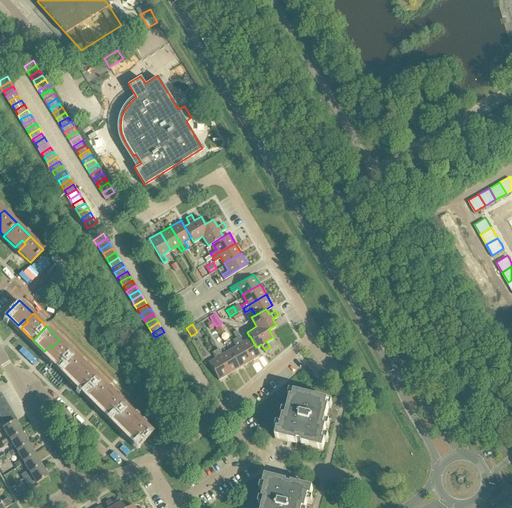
[(157,342),(167,336),(164,332),(155,337),(157,342)]
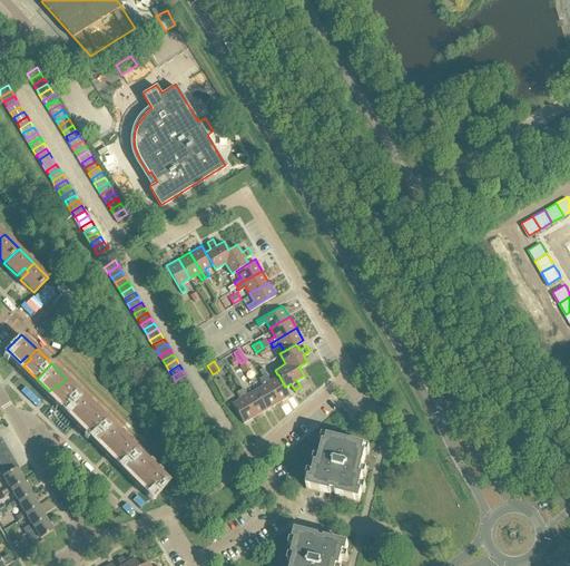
[(290,393),(285,387),(278,374),(277,374),(271,379),(266,372),(263,374),(277,400),(290,393)]
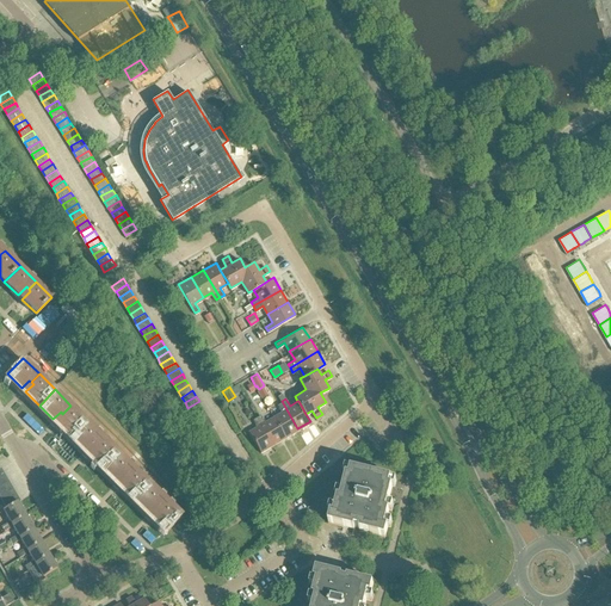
[(191,414),(203,407),(199,401),(187,408),(191,414)]
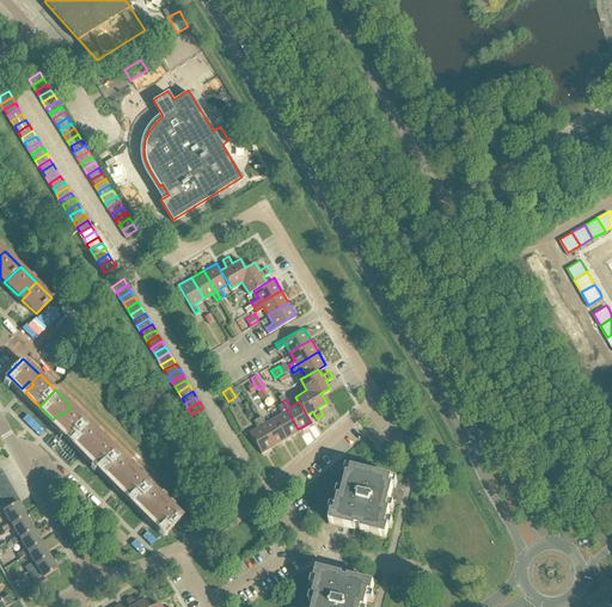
[(298,429),(282,402),(277,404),(282,411),(274,416),(286,436),(298,429)]
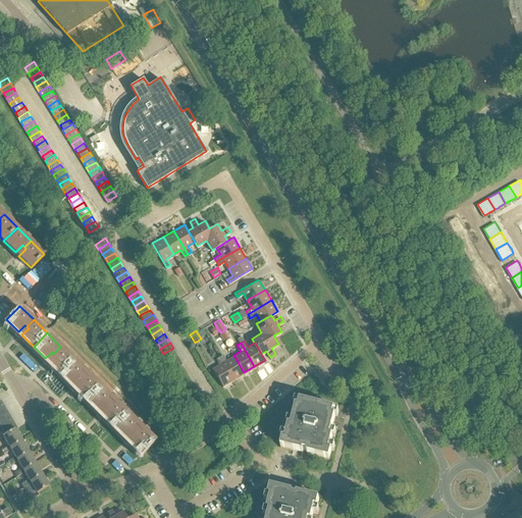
[(60,373),(73,360),(60,347),(53,354),(55,355),(49,362),(60,373)]
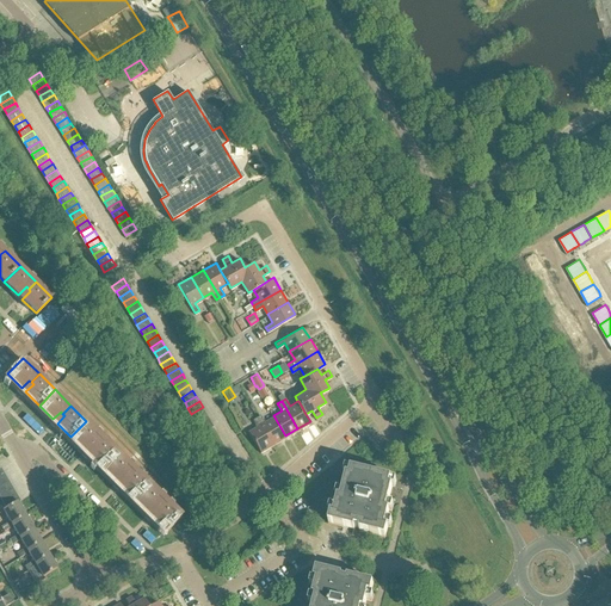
[(195,419),(207,413),(203,407),(191,414),(195,419)]
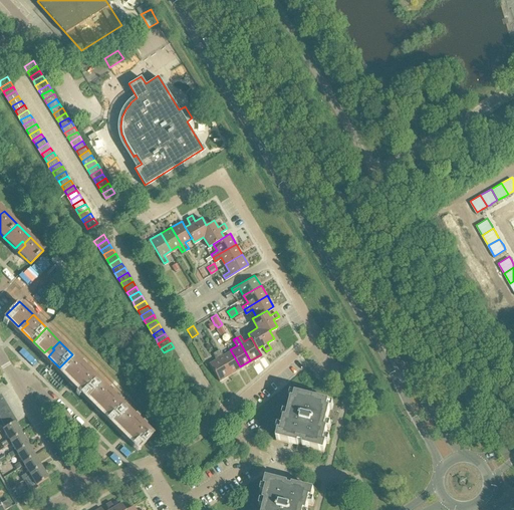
[(167,357),(177,351),(174,347),(164,352),(167,357)]
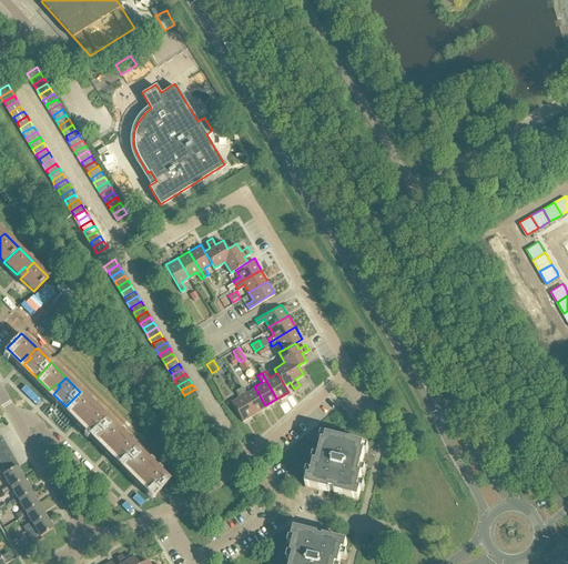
[(265,405),(254,386),(246,391),(242,384),(239,386),(254,412),(265,405)]
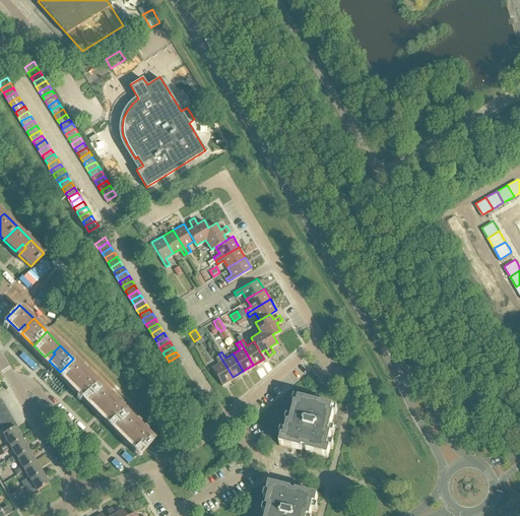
[(233,377),(218,353),(215,356),(218,362),(211,367),(221,384),(233,377)]
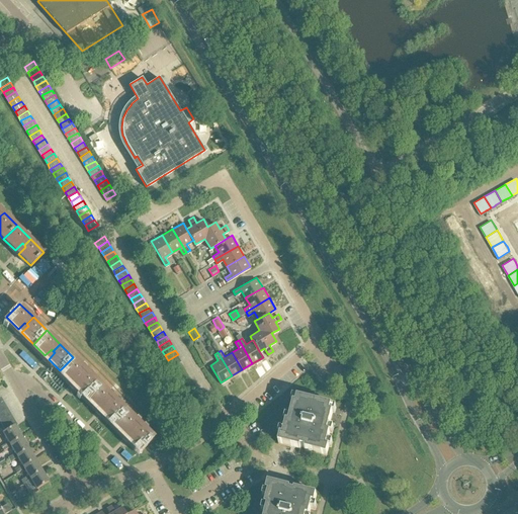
[(171,365),(181,359),(178,354),(168,360),(171,365)]
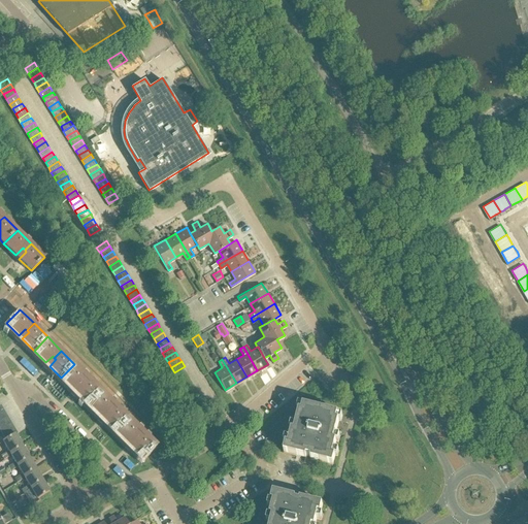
[(81,385),(89,378),(74,364),(61,378),(73,390),(79,383),(81,385)]
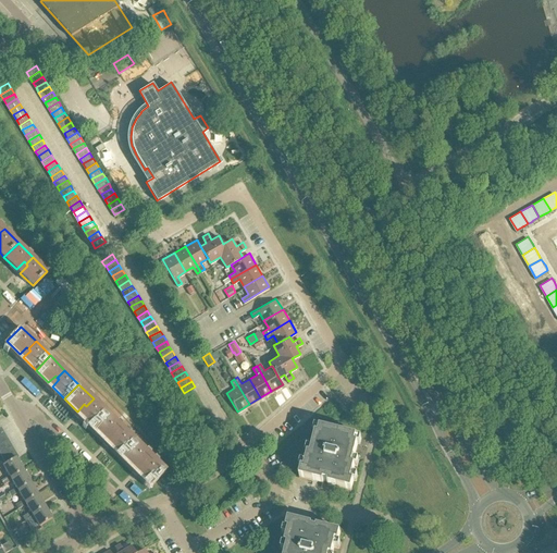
[(93,427),(108,413),(94,398),(86,406),(87,407),(81,415),(93,427)]
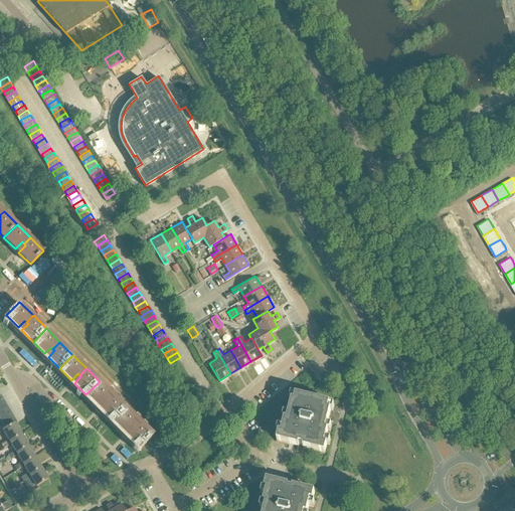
[(106,401),(113,394),(100,381),(86,394),(98,406),(104,399),(106,401)]
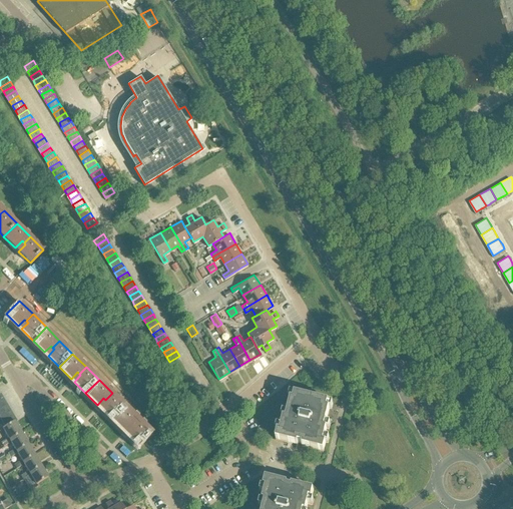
[(330,427),(331,421),(326,420),(330,406),(328,406),(329,400),(295,391),(294,397),(291,397),(288,410),(283,409),(282,415),(284,416),(282,423),(278,422),(276,428),(278,428),(276,437),(324,449),(326,441),(328,441),(330,435),(325,434),(327,426),(330,427)]
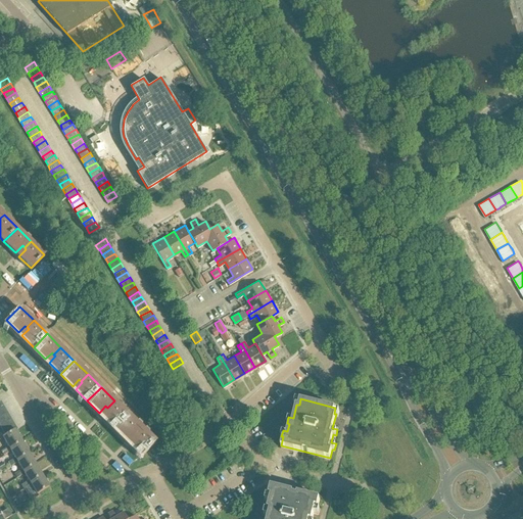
[(114,427),(128,414),(114,400),(107,408),(109,410),(102,416),(114,427)]
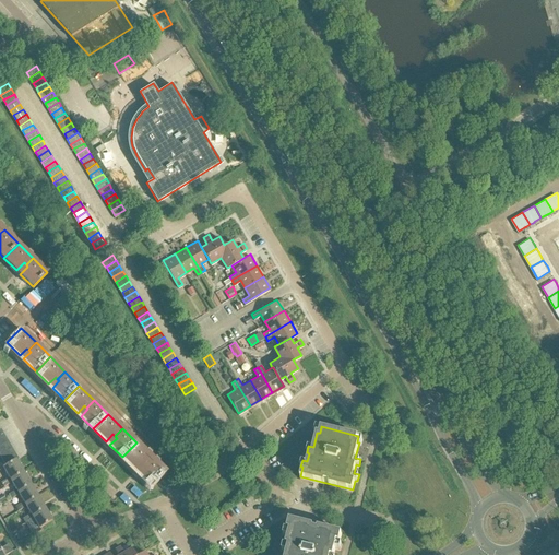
[(0,450),(11,444),(8,438),(0,441),(0,450)]
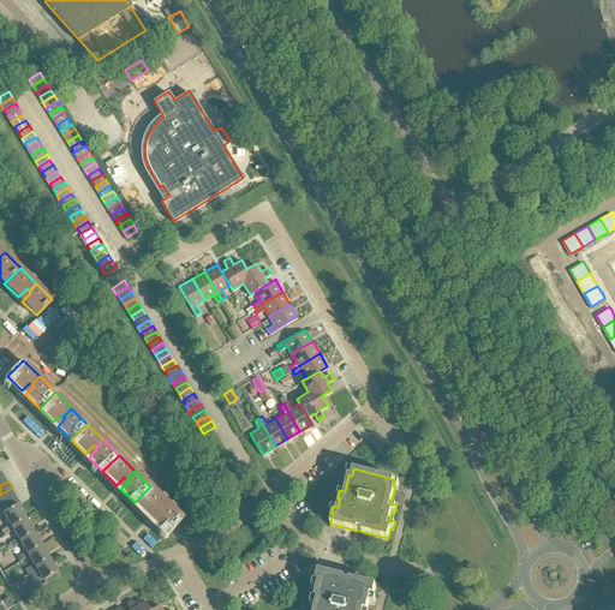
[(157,510),(166,502),(150,486),(135,502),(148,516),(156,509),(157,510)]
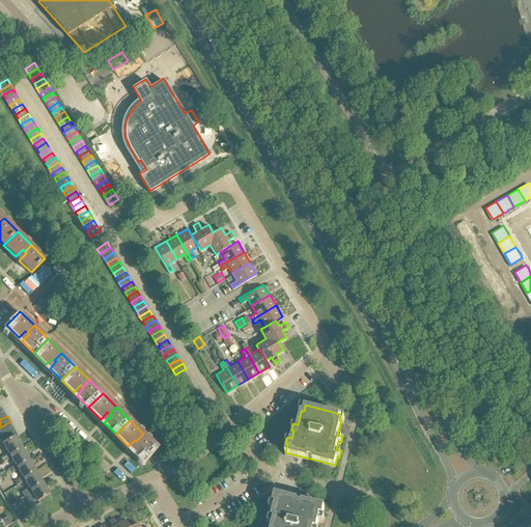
[(0,431),(1,434),(14,426),(10,421),(0,427),(0,431)]
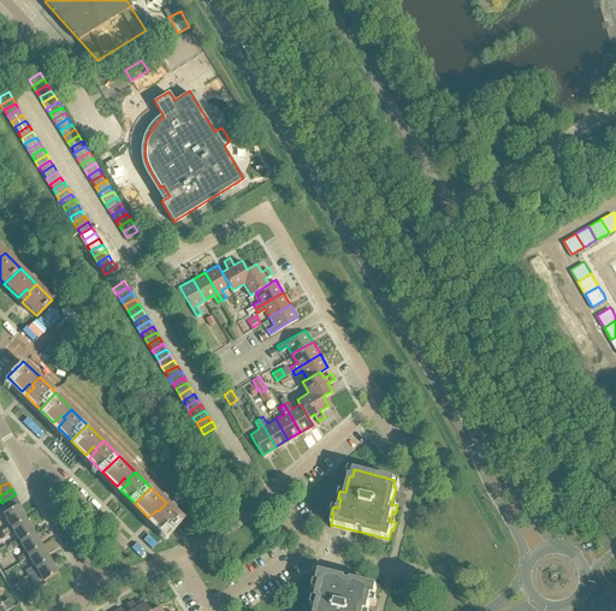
[(17,504),(17,505),(21,503),(16,494),(1,503),(6,510),(17,504)]
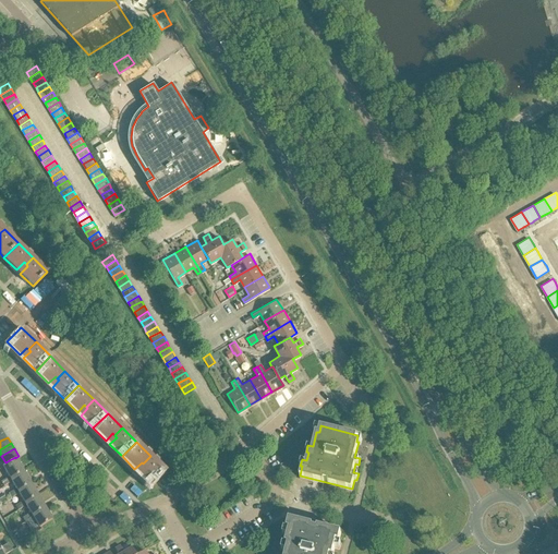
[(166,471),(150,456),(143,464),(145,466),(138,472),(150,485),(166,471)]
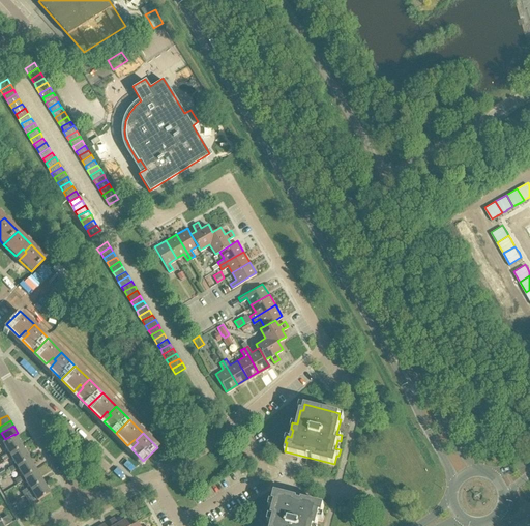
[(22,446),(15,435),(15,434),(5,439),(2,441),(8,450),(1,455),(3,460),(10,455),(9,454),(22,446)]
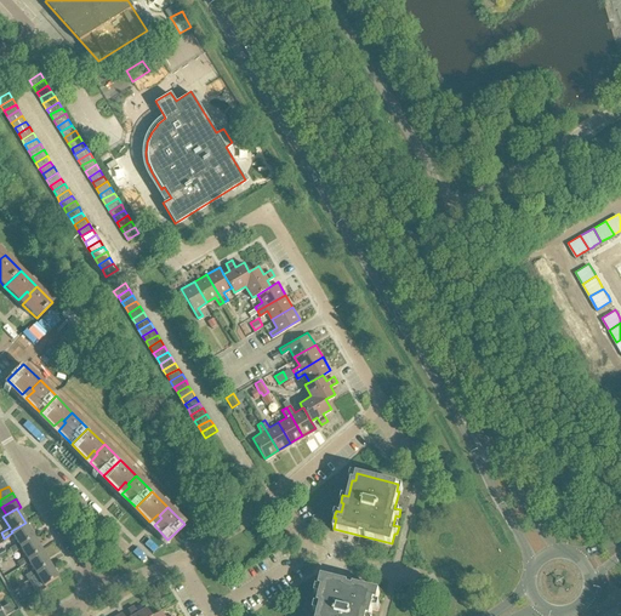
[(33,536),(26,523),(11,531),(12,532),(17,541),(9,546),(12,552),(21,546),(20,543),(33,536)]
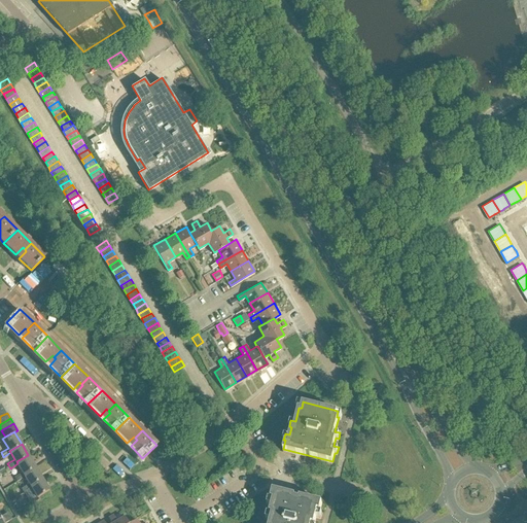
[(35,465),(28,455),(16,461),(18,463),(22,471),(14,475),(16,479),(24,475),(23,473),(35,465)]
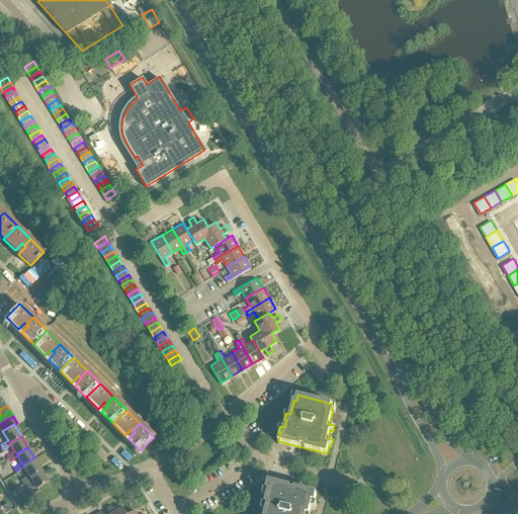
[(40,468),(34,457),(22,464),(23,466),(28,474),(20,479),(23,483),(30,478),(29,476),(40,468)]
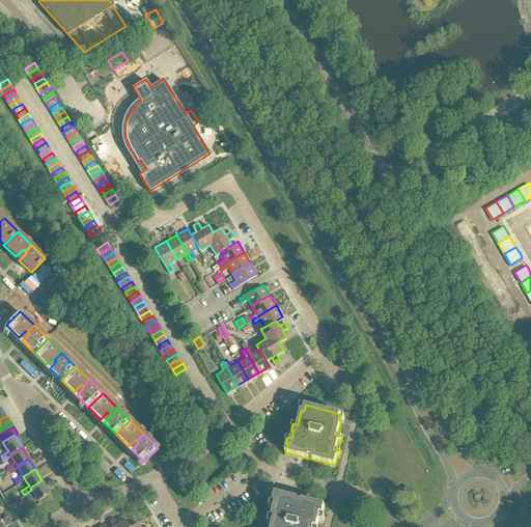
[(36,499),(49,492),(42,480),(30,488),(31,490),(35,497),(28,502),(30,505),(37,501),(36,499)]
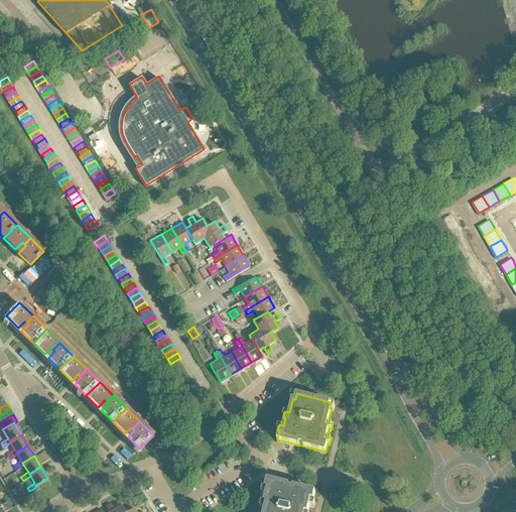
[(313,499),(315,491),(267,479),(265,487),(263,487),(261,493),(266,494),(264,501),(262,501),(260,507),(265,508),(263,511),(307,511),(309,505),(314,506),(315,500),(313,499)]
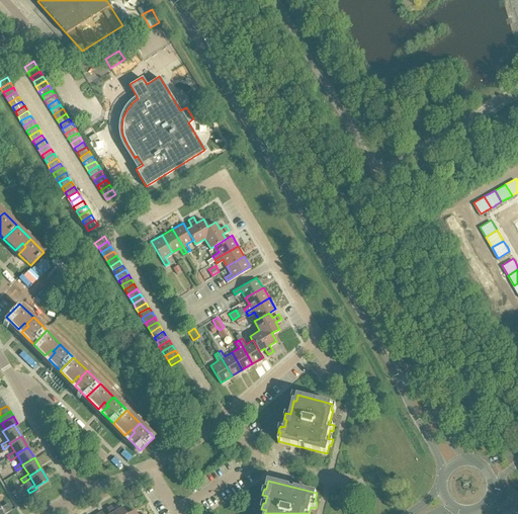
[(0,513),(3,513),(11,508),(7,502),(0,506),(0,513)]
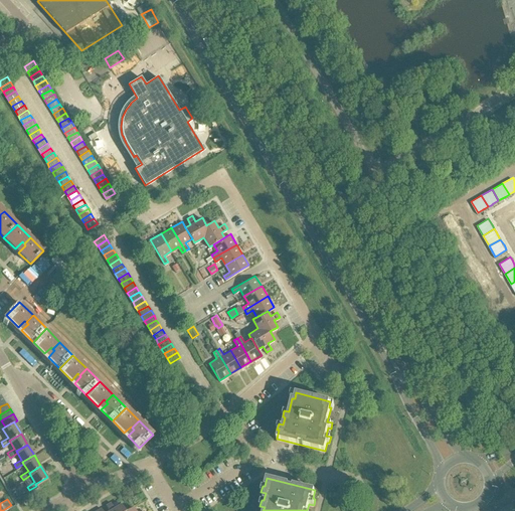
[(110,510),(107,510),(144,510),(143,509),(140,510),(136,510),(133,506),(126,510),(121,503),(115,507),(111,501),(106,504),(110,510)]
